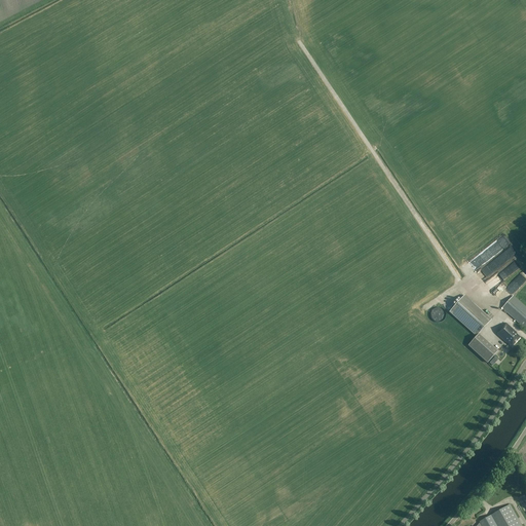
[(502,257),(506,263),(512,260),(508,254),(502,257)]
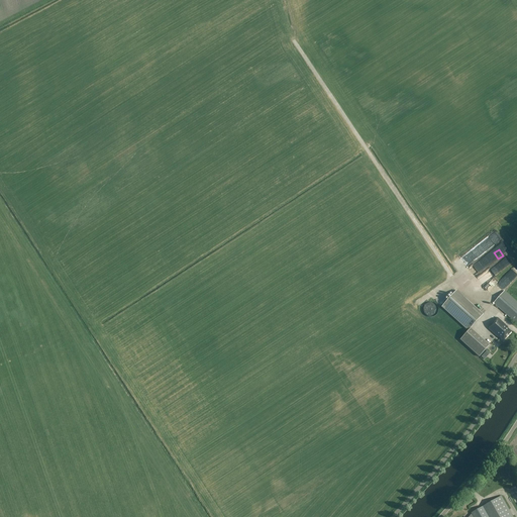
[(491,271),(478,281),(482,286),(494,276),(491,271)]
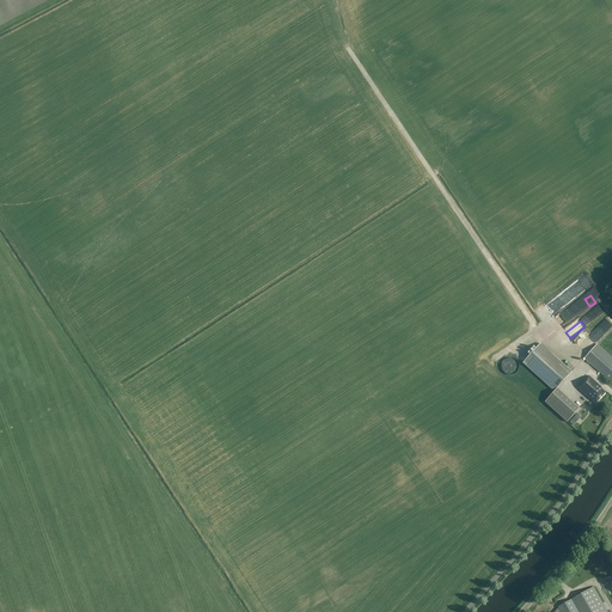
[(571,341),(580,348),(585,343),(575,336),(571,341)]
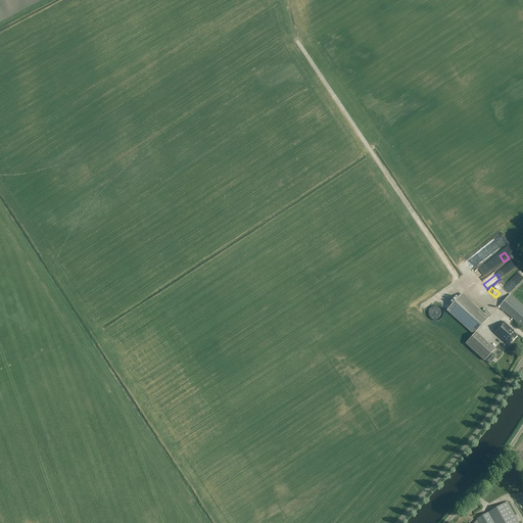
[(462,294),(447,310),(474,334),(466,343),(485,361),(495,349),(476,332),(488,318),(462,294)]
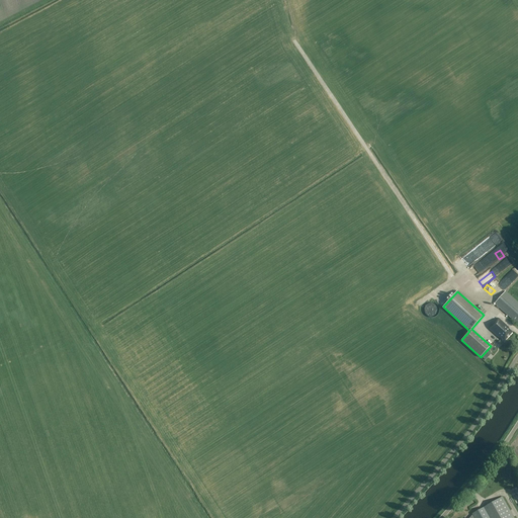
[(517,303),(505,291),(500,297),(517,314),(517,303)]
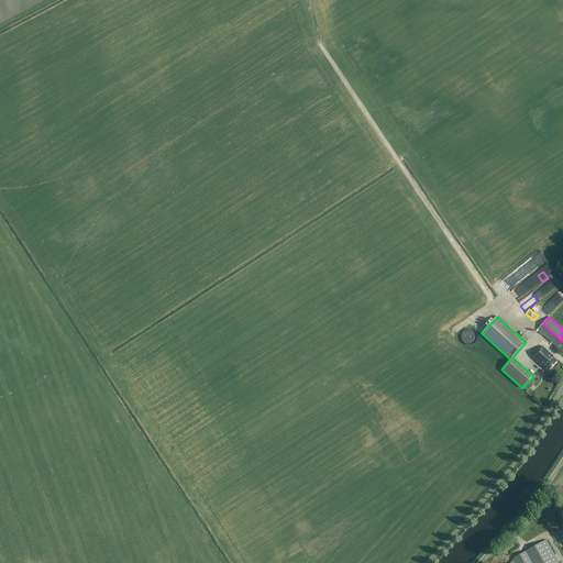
[(562,352),(562,341),(543,323),(538,330),(562,352)]
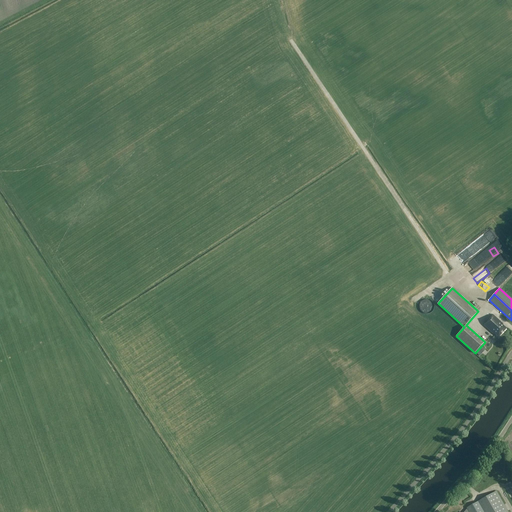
[(487,323),(484,326),(494,334),(495,333),(499,337),(506,328),(502,325),(503,324),(493,315),(487,322),(487,323)]
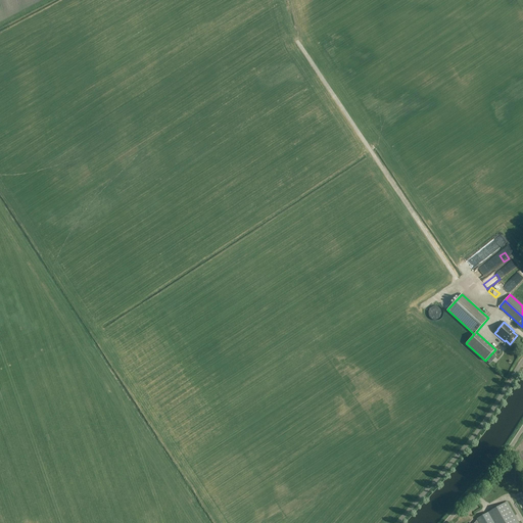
[(518,522),(507,502),(477,519),(473,522),(518,522)]
